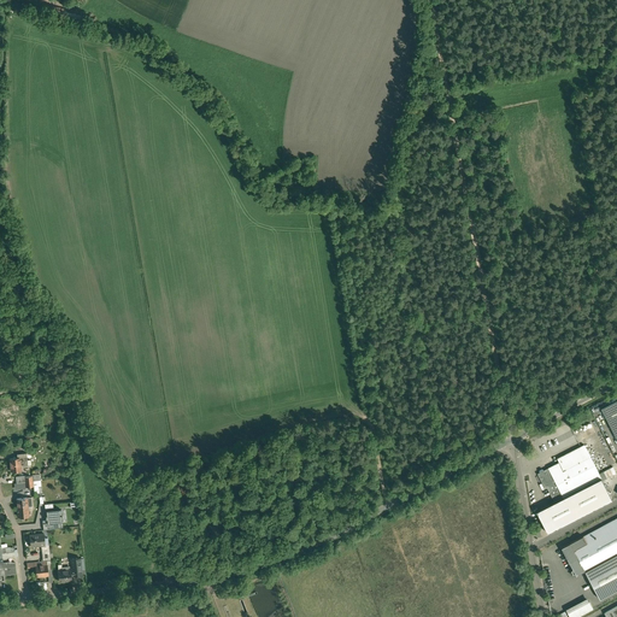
[(616,400),(601,409),(616,438),(616,400)]
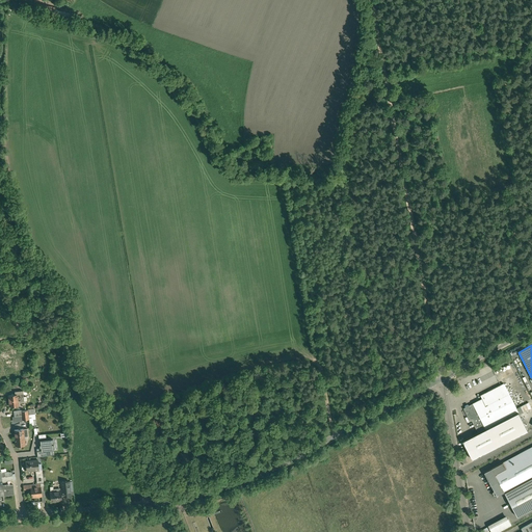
[(14,360),(5,361),(6,375),(16,374),(14,360)]
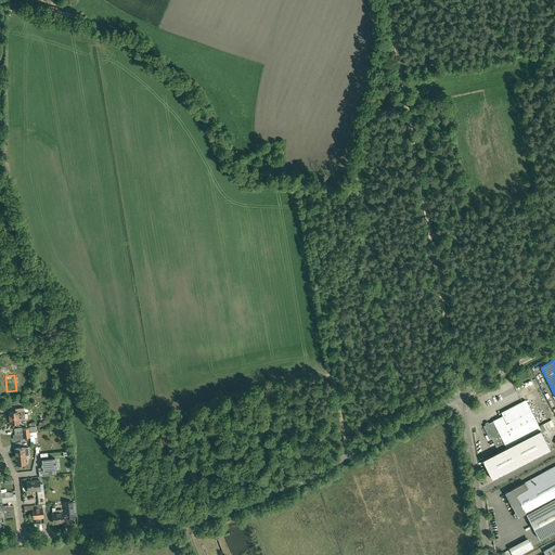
[(526,400),(502,412),(503,416),(489,423),(489,422),(488,422),(486,423),(486,424),(486,425),(483,426),(491,439),(492,439),(500,452),(483,460),(493,479),(552,450),(541,430),(541,429),(526,400)]
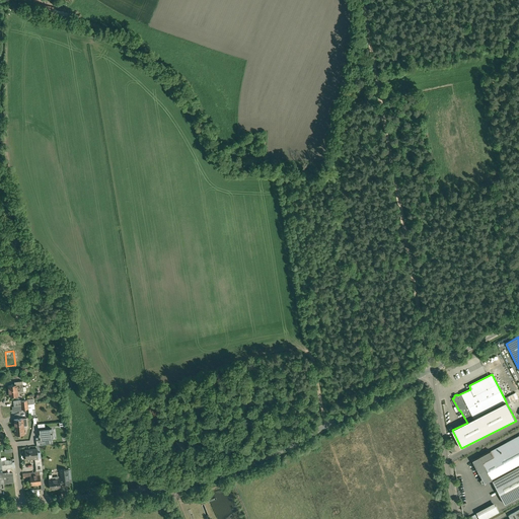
[(15,385),(8,386),(9,396),(18,395),(17,391),(23,391),(22,381),(14,382),(15,385)]
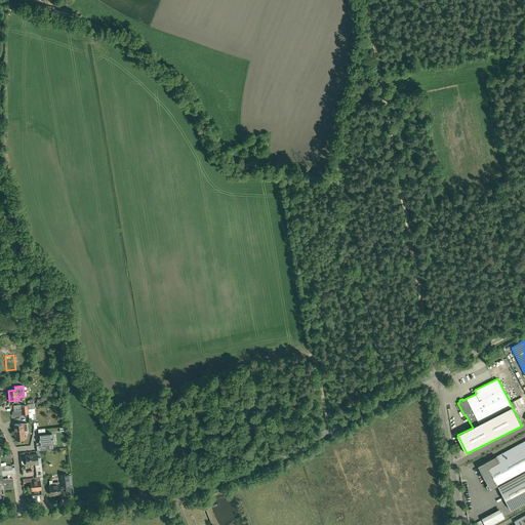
[(27,422),(14,425),(15,434),(16,439),(25,438),(24,433),(25,433),(24,431),(28,431),(27,422)]
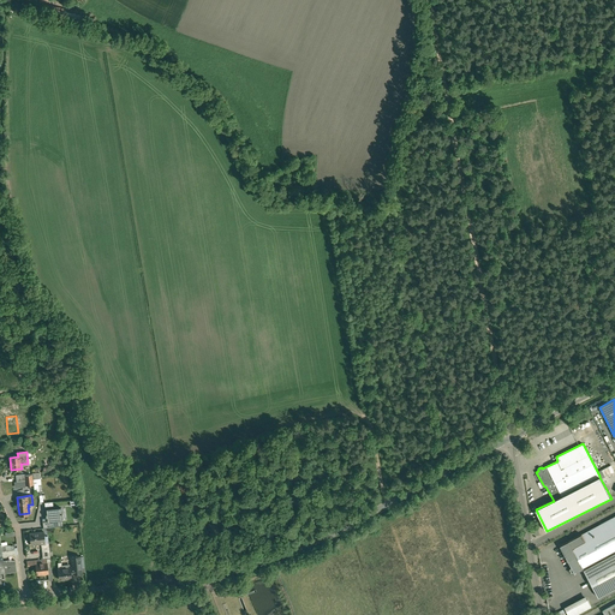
[(47,518),(48,520),(53,519),(61,519),(60,507),(47,508),(47,518)]
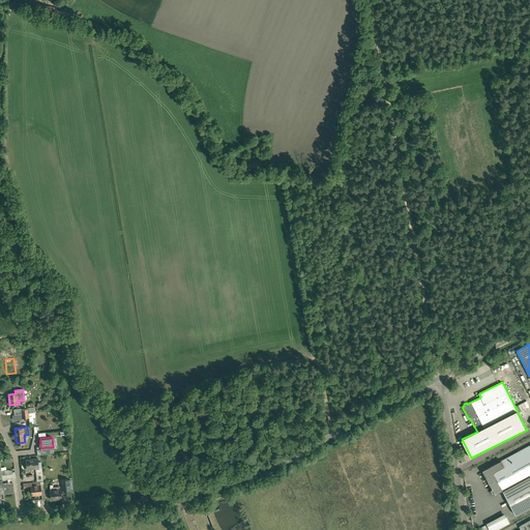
[(529,444),(490,467),(491,467),(503,490),(516,514),(529,506),(529,444)]
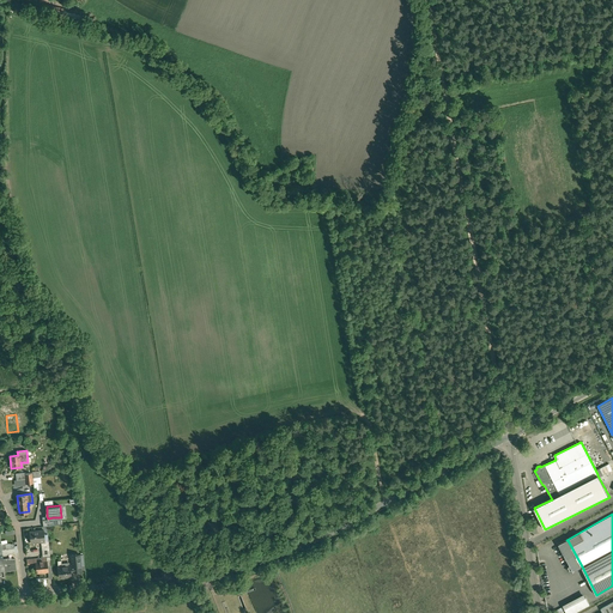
[(43,529),(29,532),(31,542),(41,541),(46,541),(43,529)]
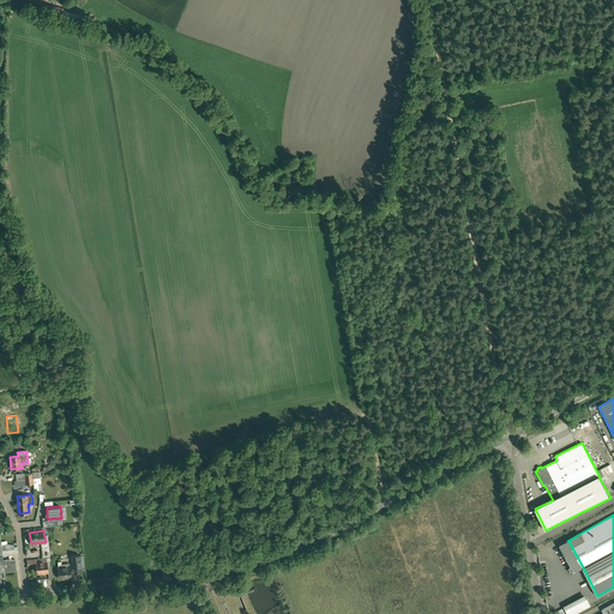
[(583,567),(569,541),(560,546),(571,566),(570,567),(571,570),(572,570),(573,572),(576,571),(583,567)]
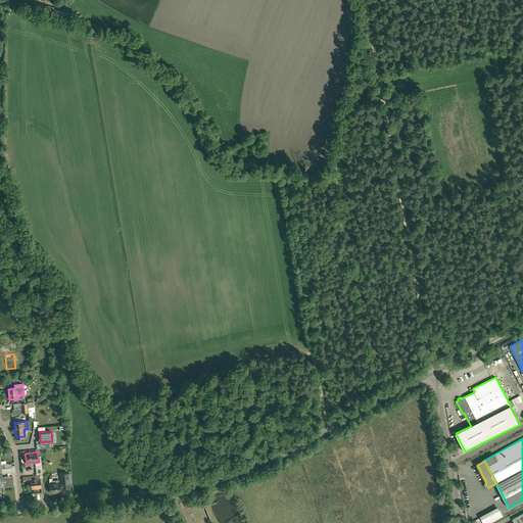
[(61,482),(49,484),(50,492),(61,491),(60,488),(69,487),(69,486),(68,474),(67,473),(61,474),(61,482)]
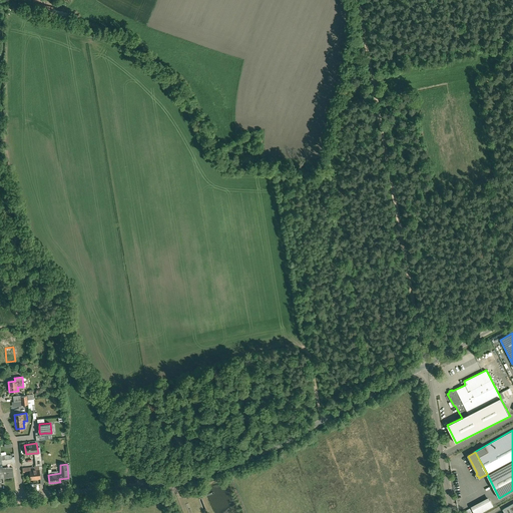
[(42,466),(22,468),(23,471),(29,471),(30,479),(40,478),(40,473),(43,473),(42,466)]
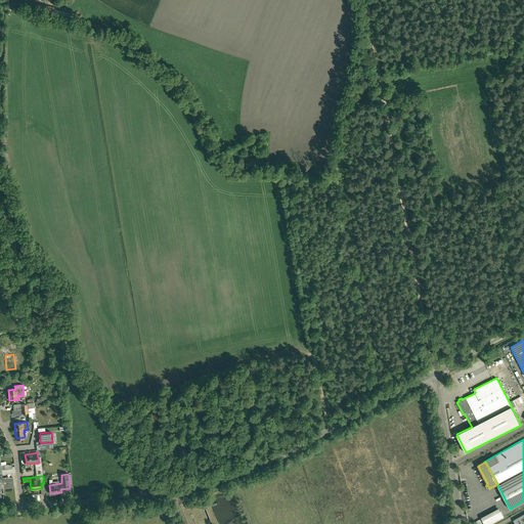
[(13,478),(8,478),(3,478),(4,488),(14,487),(13,478)]
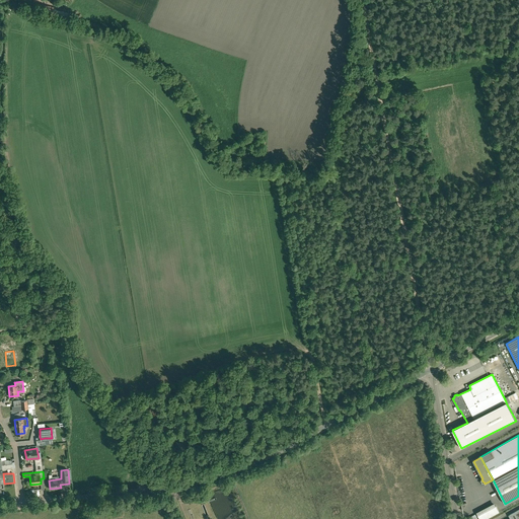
[(496,506),(478,515),(479,518),(486,518),(500,512),(496,506)]
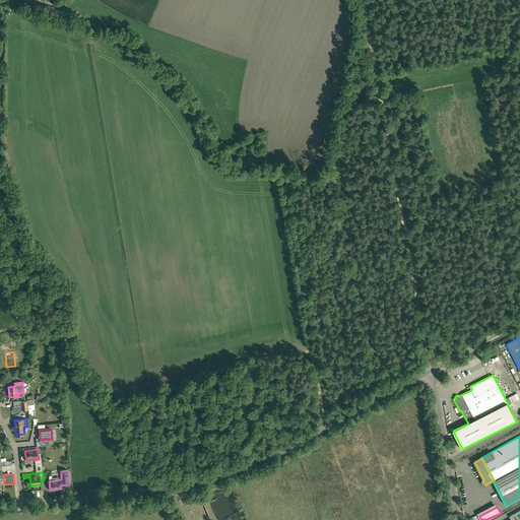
[(519,519),(519,510),(510,516),(512,519),(510,519),(519,519)]
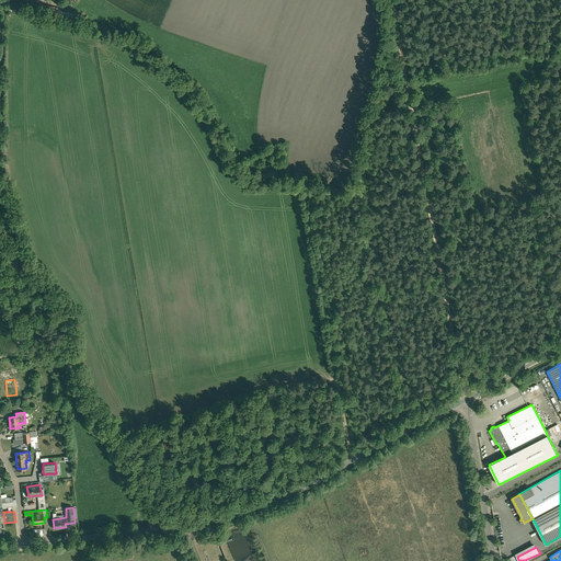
All buildings are outlined.
